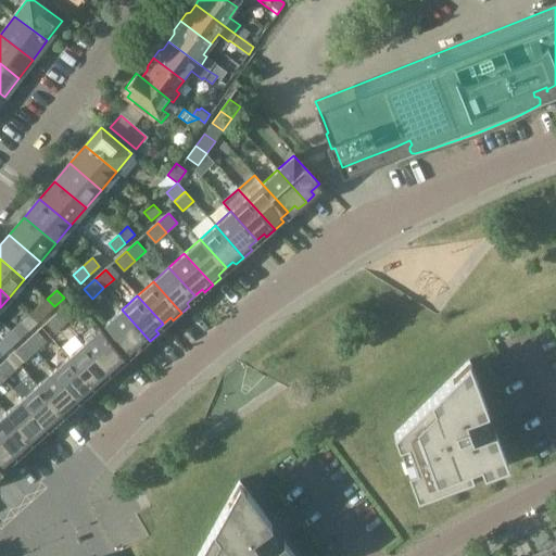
[(54,306),(47,299),(37,307),(45,316),(54,306)]
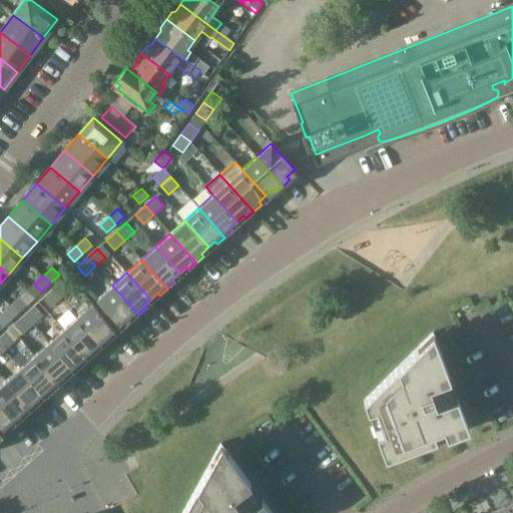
[(62,280),(52,289),(61,298),(71,289),(62,280)]
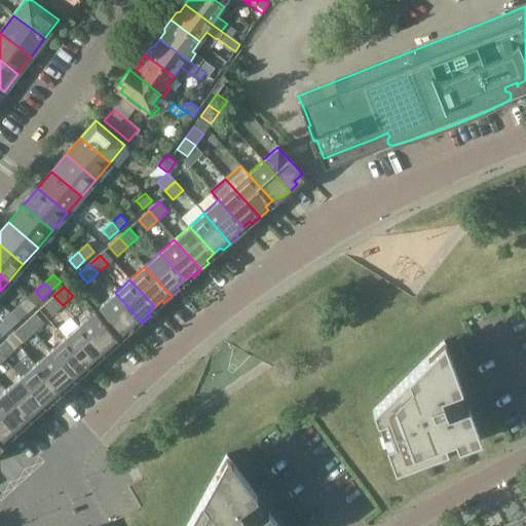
[(142,323),(115,293),(100,306),(123,333),(132,327),(135,330),(142,323)]
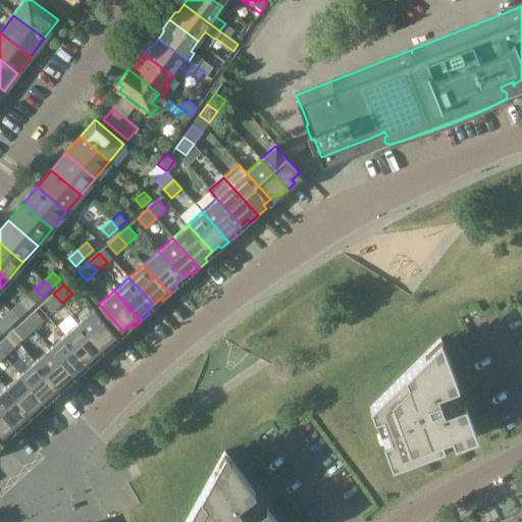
[(62,303),(53,294),(44,304),(52,312),(62,303)]
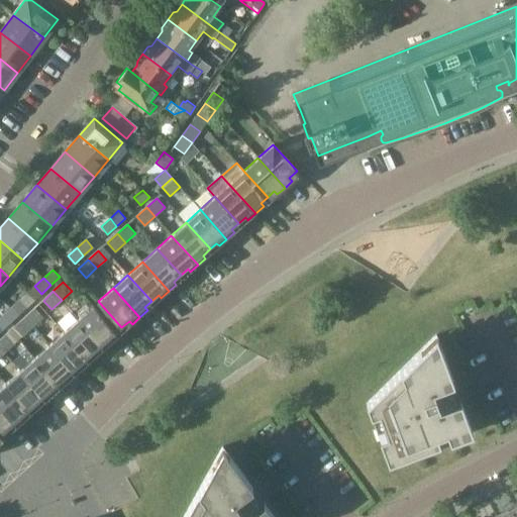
[(20,299),(11,308),(18,315),(27,307),(20,299)]
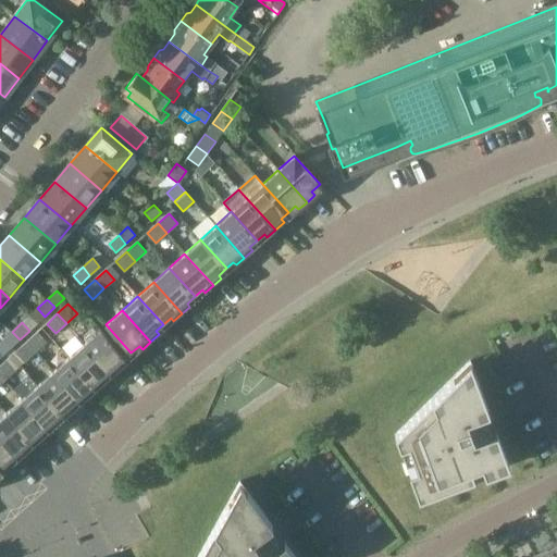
[(100,329),(85,343),(113,374),(121,368),(118,364),(126,357),(100,329)]
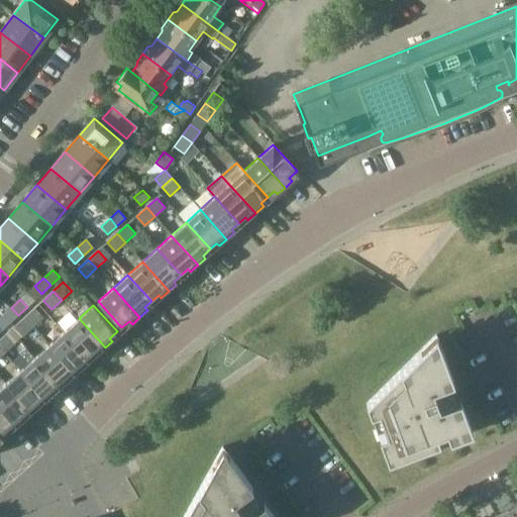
[(18,315),(11,308),(2,316),(9,323),(18,315)]
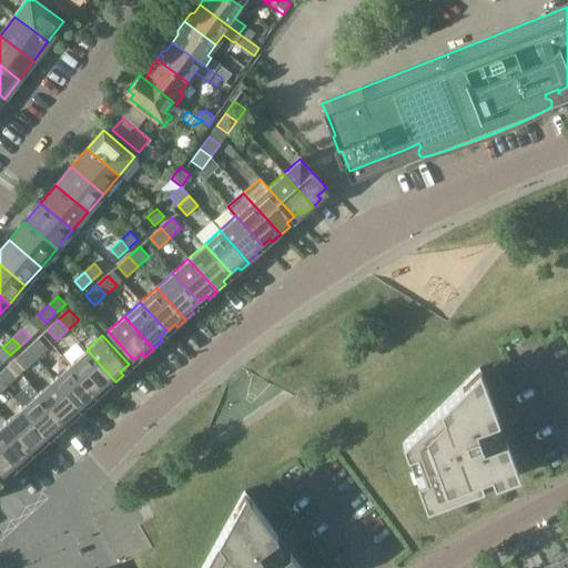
[(38,338),(27,348),(37,358),(48,348),(38,338)]
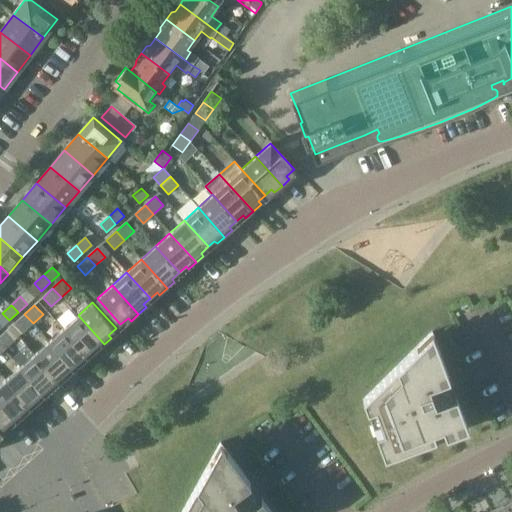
[(14,324),(23,332),(33,323),(24,314),(14,324)]
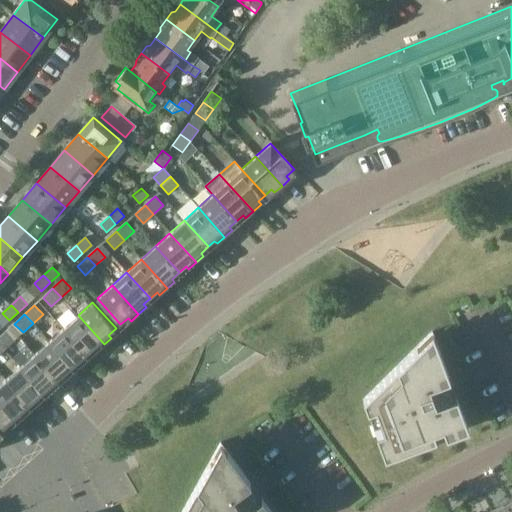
[(78,315),(63,328),(87,354),(93,349),(96,352),(104,344),(78,315)]
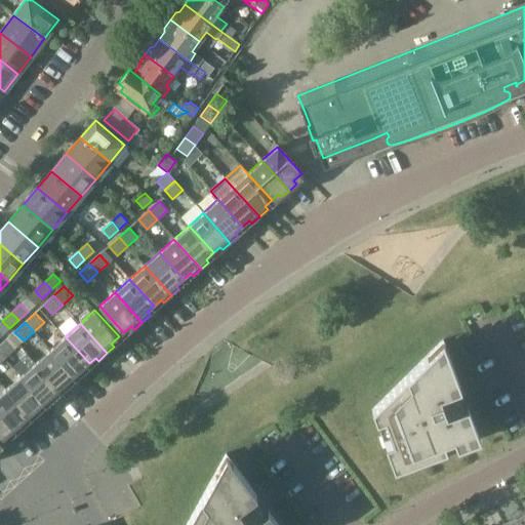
[(65,336),(50,350),(77,379),(84,373),(82,370),(89,363),(65,336)]
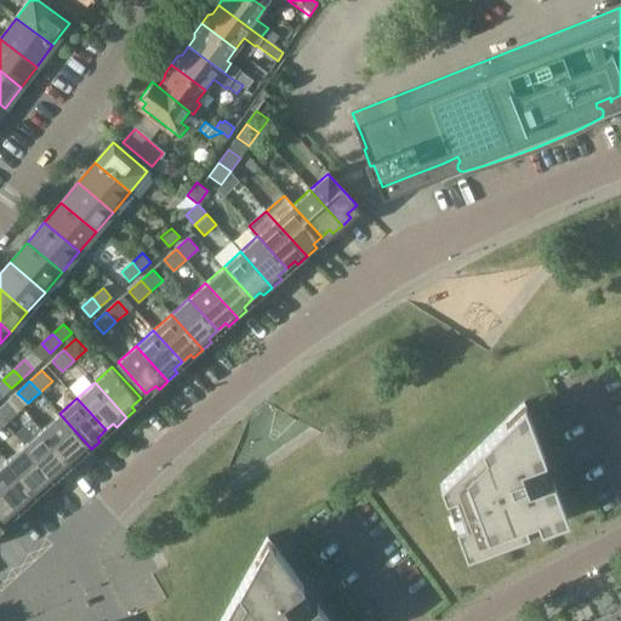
[(7,402),(0,408),(0,417),(5,423),(17,412),(7,402)]
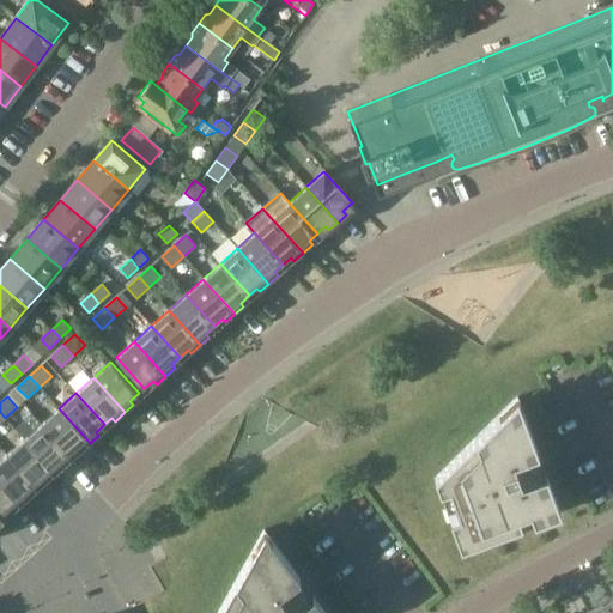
[(538,453),(536,449),(517,398),(435,479),(460,548),(560,511),(546,473),(527,480),(520,460),(538,453)]
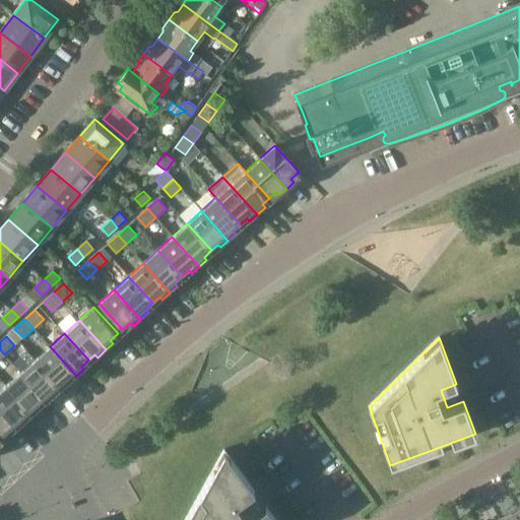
[(50,346),(36,359),(59,386),(66,380),(68,383),(76,376),(50,346)]
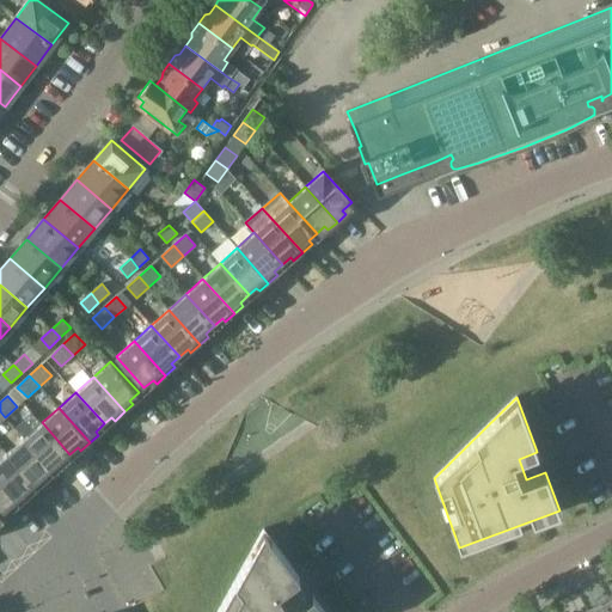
[(42,422),(25,438),(56,472),(65,465),(61,461),(69,454),(42,422)]
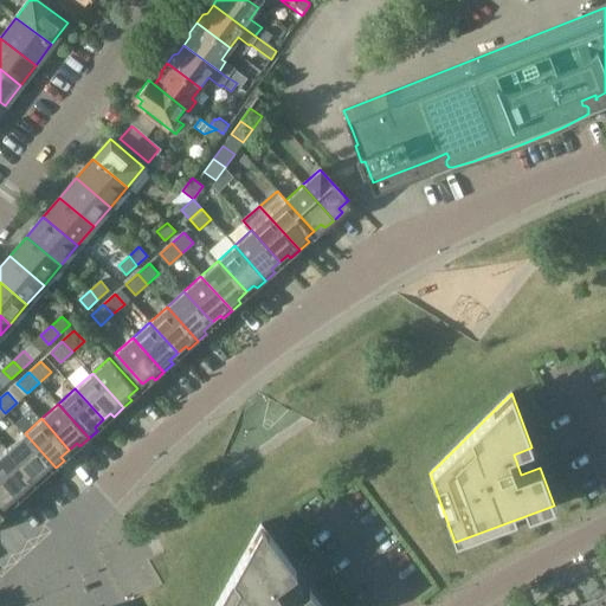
[(56,468),(25,433),(7,449),(36,479),(43,474),(46,477),(56,468)]
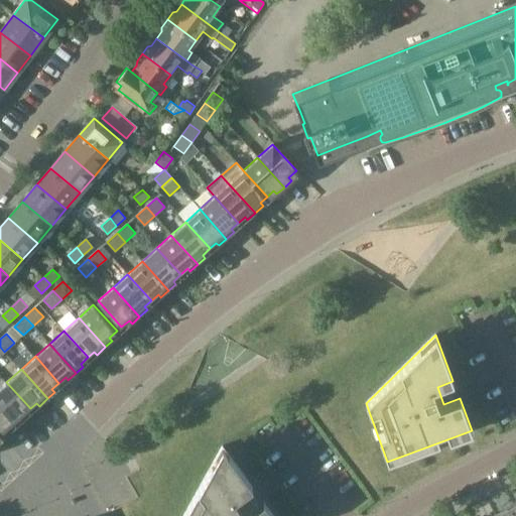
[(6,382),(0,387),(0,403),(18,424),(25,418),(23,415),(30,408),(6,382)]
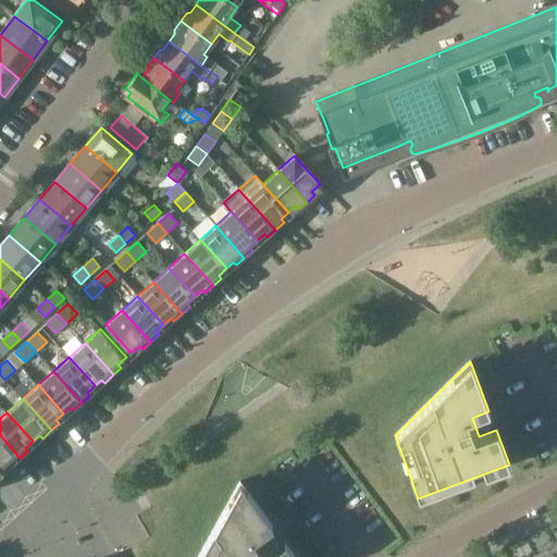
[(0,435),(0,469),(1,470),(9,462),(11,466),(20,458),(0,435)]
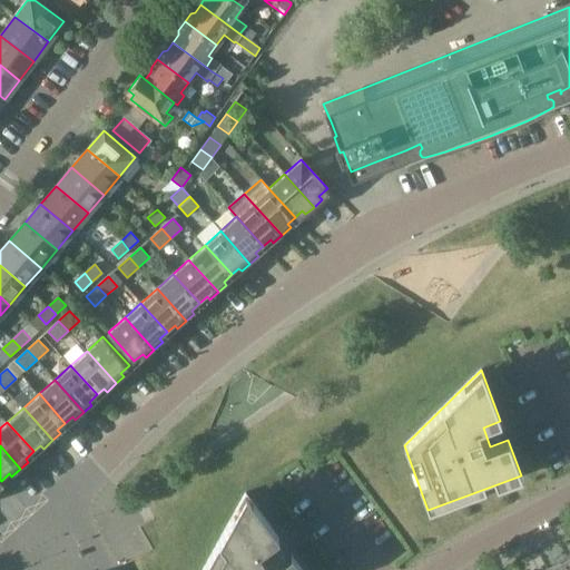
[(278,537),(276,534),(245,492),(202,569),(303,569),(291,553),(276,564),(264,548),(278,537)]
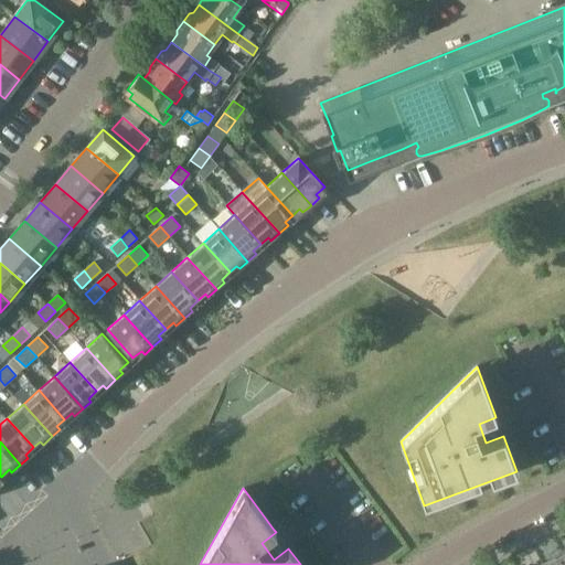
[(542,564),(564,564),(564,557),(561,550),(548,556),(551,561),(542,564)]
